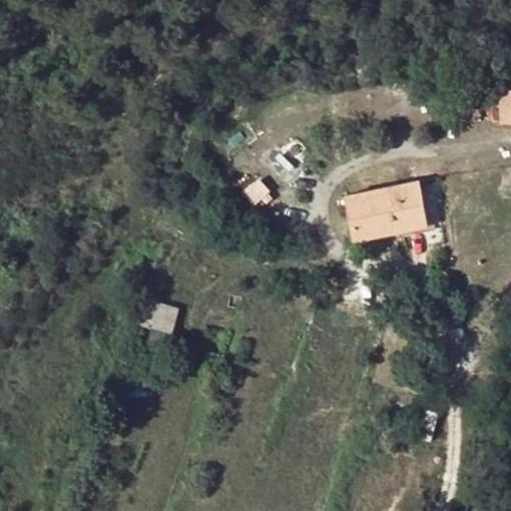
[(510,92),(500,92),(500,122),(510,122),(510,92)]
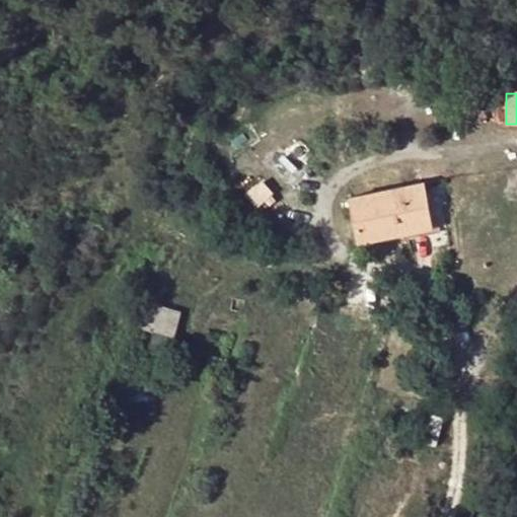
[(400,234),(432,228),(423,183),(348,198),(357,243),(400,234)]
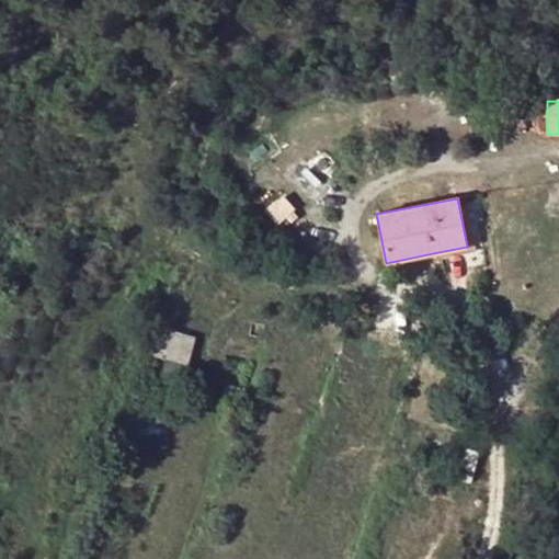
[(472,246),(467,247),(433,253),(435,259),(475,252),(472,246)]
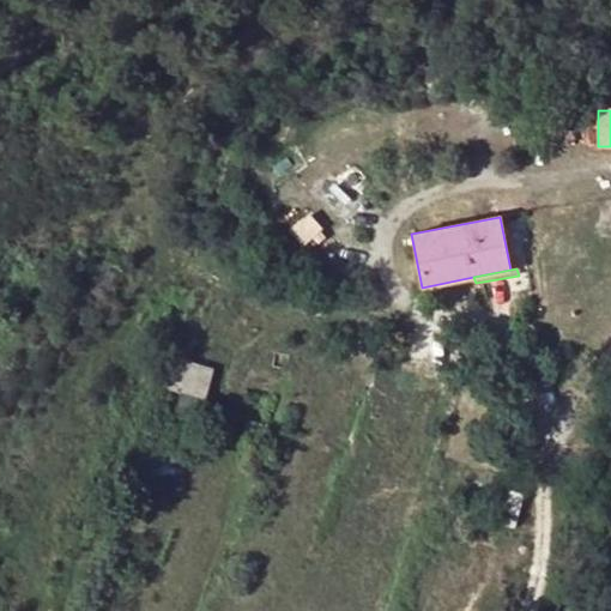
[(375,321),(367,325),(370,336),(380,332),(375,321)]
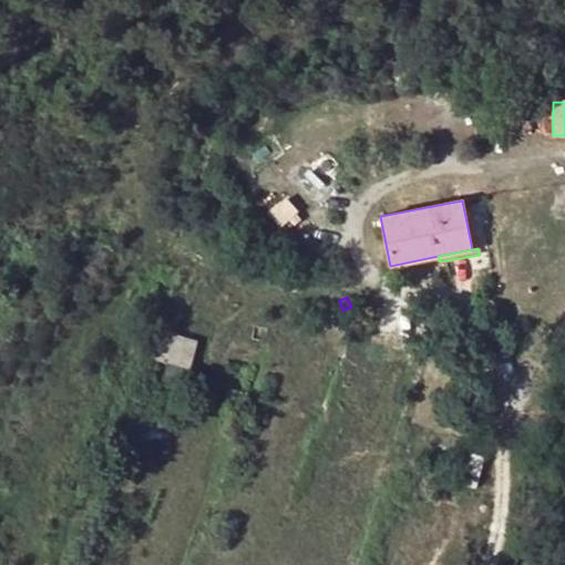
[(188,369),(196,342),(166,335),(158,361),(188,369)]
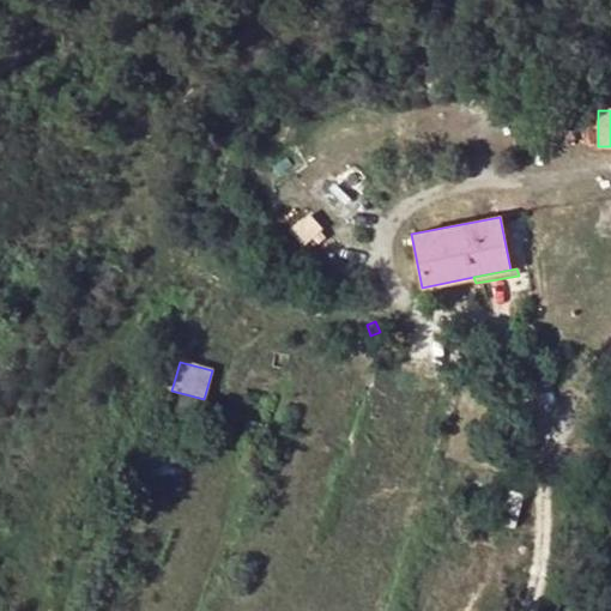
[(255,439),(260,427),(246,423),(242,435),(255,439)]
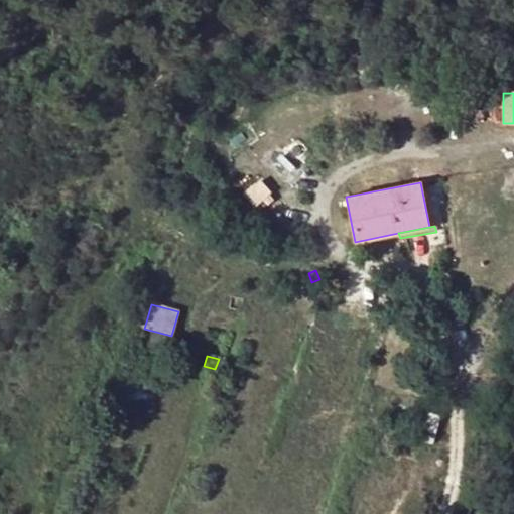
All buildings are outlined.
